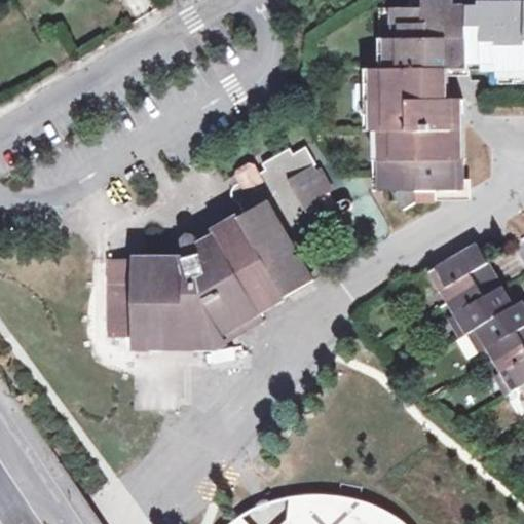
[(481,0),(481,5),(454,5),(446,6),(446,0),(423,0),(423,6),(385,6),(385,67),(373,67),(373,128),(387,128),(386,141),(380,141),(380,187),(394,187),(404,207),(419,197),(434,197),(435,188),(460,188),(459,98),(446,98),(446,69),(454,68),(500,68),(501,84),(523,83),(523,0),(481,0)]
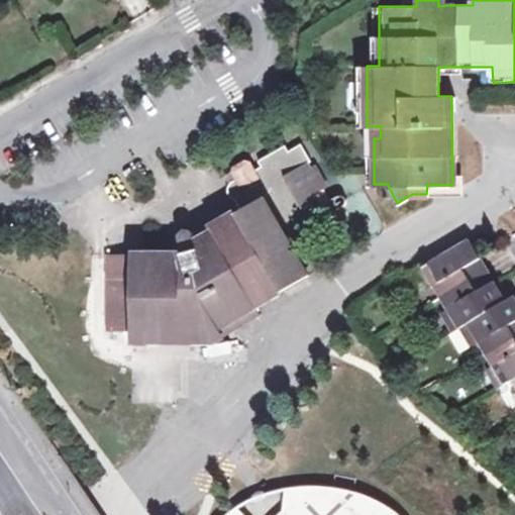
[(367,126),(367,66),(357,66),(357,126),(367,126)]
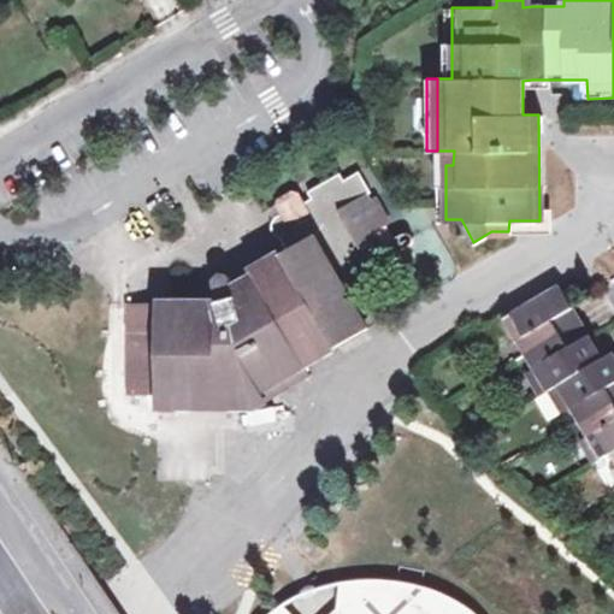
[(141,370),(128,370),(128,394),(154,394),(155,407),(252,408),(311,376),(302,362),(319,353),(361,329),(336,284),(361,270),(366,278),(388,265),(384,258),(377,246),(370,235),(385,224),(370,199),(365,201),(361,195),(366,192),(355,172),(340,181),(335,173),(305,192),(310,199),(302,204),(296,207),(296,211),(296,213),(301,223),(294,226),(290,222),(289,219),(285,217),(283,216),(278,216),(275,217),(271,219),(270,222),(269,225),(270,230),(272,235),(275,237),(284,252),(266,261),(248,271),(252,277),(234,288),(232,283),(226,275),(223,272),(218,273),(214,277),(213,279),(213,284),(218,301),(157,301),(157,305),(127,306),(127,332),(141,332),(141,370)]
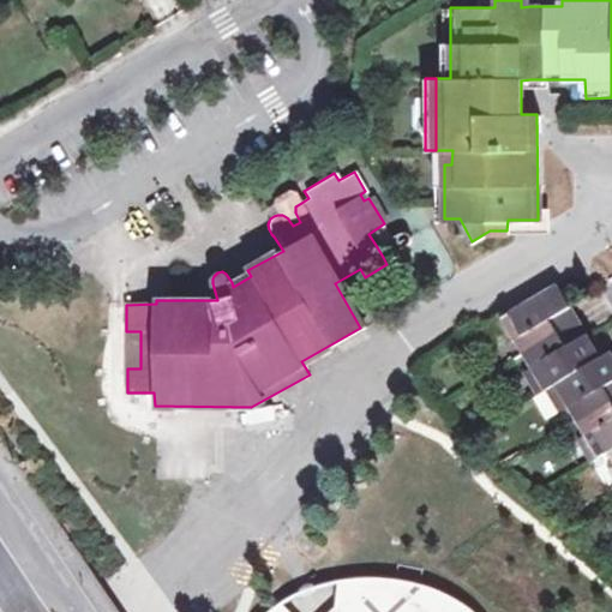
[(274,207),(277,215),(282,215),(285,216),(288,219),(289,221),(293,226),(300,222),(295,213),(295,210),(295,207),(301,203),(295,195),(291,192),(275,201),(274,207)]
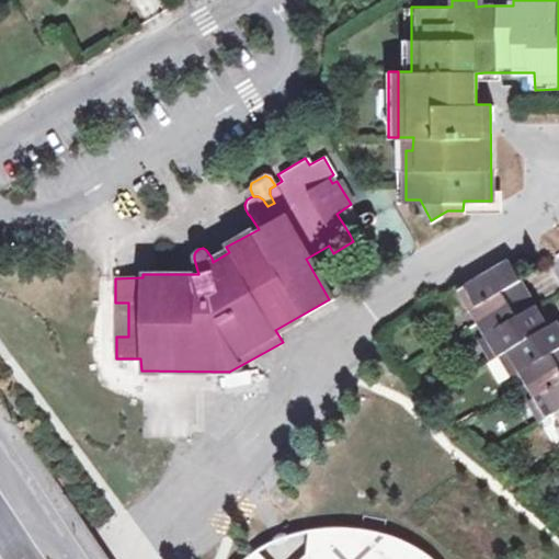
[(361,228),(366,225),(371,223),(372,221),(373,219),(373,218),(373,216),(372,214),(372,213),(369,212),(368,212),(366,210),(365,212),(354,217),(353,218),(352,219),(352,220),(352,221),(352,223),(352,224),(352,225),(353,226),(354,227),(354,228),(355,228),(356,228),(358,228),(360,228),(361,228)]
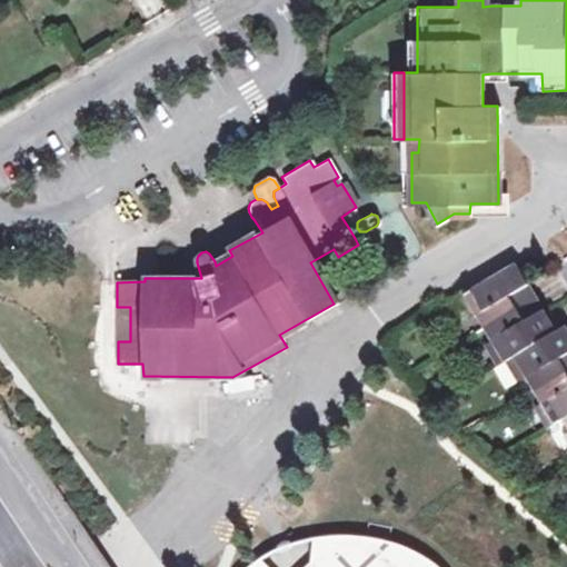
[(348,227),(355,238),(366,231),(365,231),(364,231),(361,231),(360,231),(359,231),(359,230),(358,229),(357,228),(357,227),(357,226),(357,225),(357,224),(357,222),(358,221),(359,220),(348,227)]
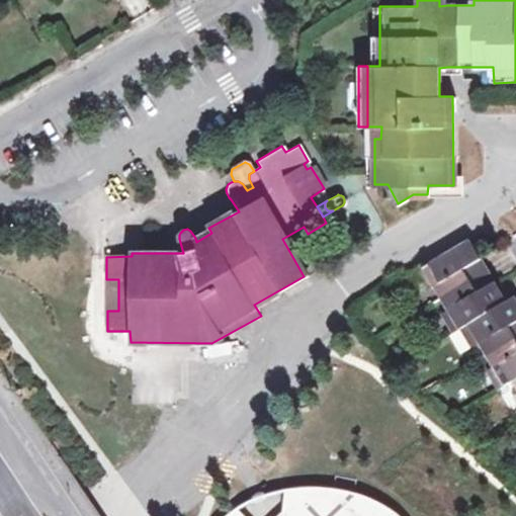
[(469,239),(422,266),(440,296),(458,327),(466,322),(503,384),(512,379),(515,387),(515,297),(514,295),(506,301),(469,239)]
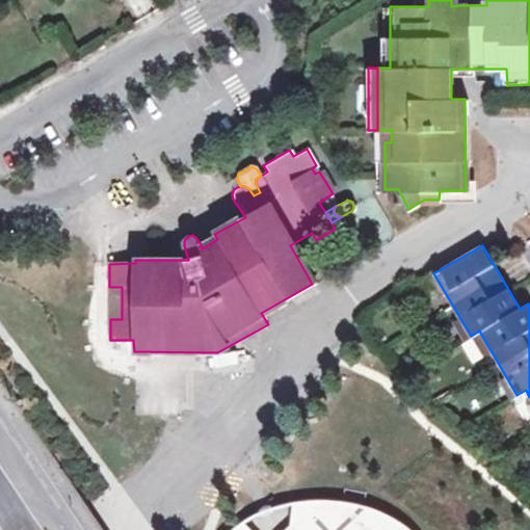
[(452,305),(433,273),(426,277),(445,310),(452,305)]
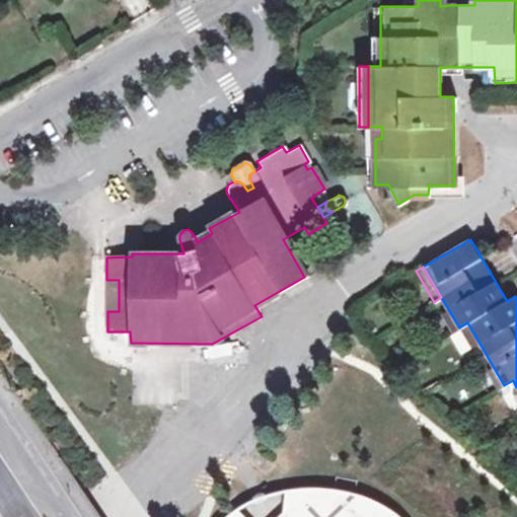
[(119,280),(106,280),(107,311),(119,311),(119,280)]
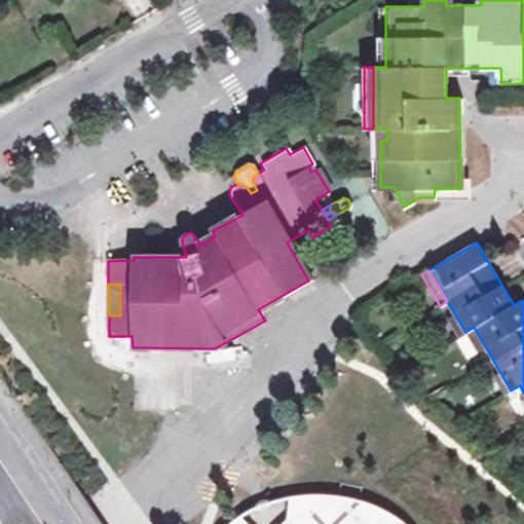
[(287,523),(257,523),(251,518),(244,522),(241,523),(407,523),(402,519),(385,511),(369,503),(353,498),(336,497),(320,497),(301,499),(298,514),(287,523)]
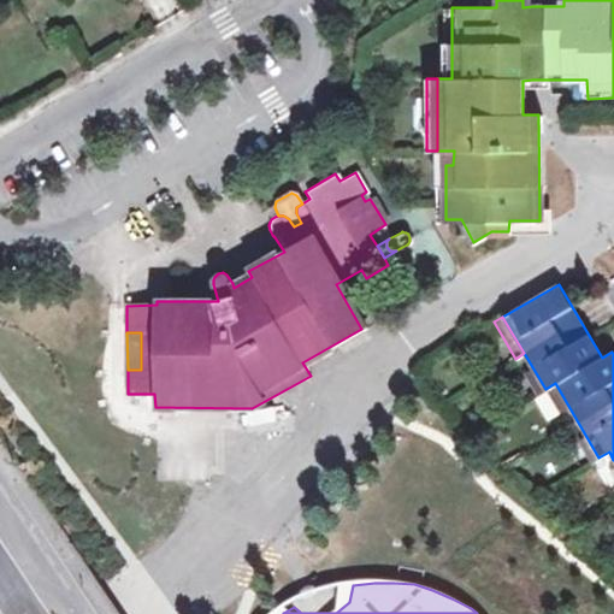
[(318,590),(294,607),(301,613),(336,613),(349,602),(353,585),(318,590)]
